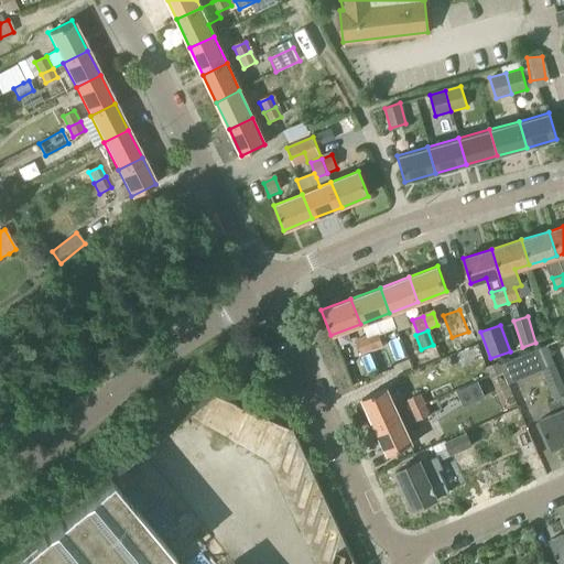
[(367,337),(371,350),(382,347),(377,334),(367,337)]
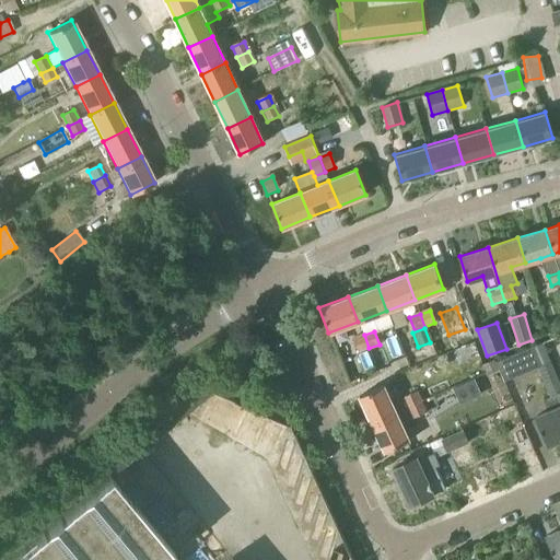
[(359,352),(369,348),(364,335),(353,339),(359,352)]
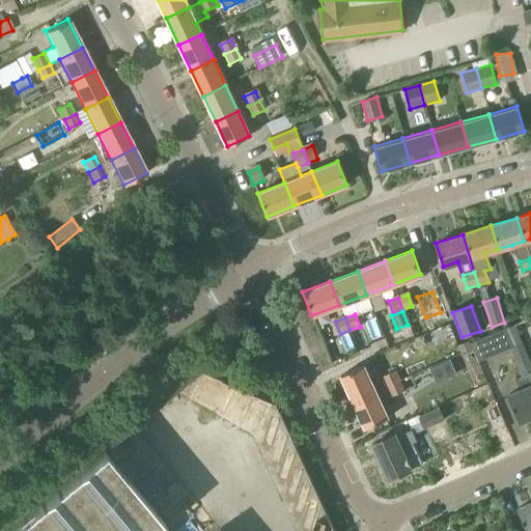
[(520,341),(512,325),(506,327),(514,343),(520,341)]
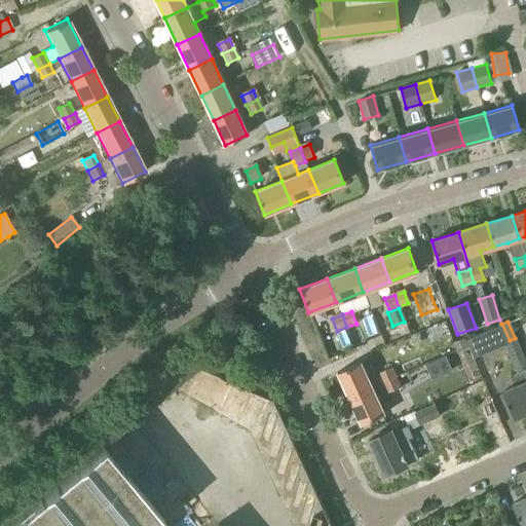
[(521,352),(515,338),(510,340),(501,324),(497,326),(510,357),(521,352)]
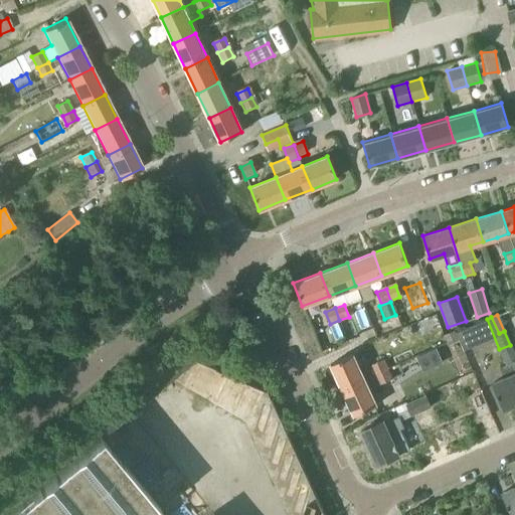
[(366,323),(347,328),(349,336),(368,332),(366,323)]
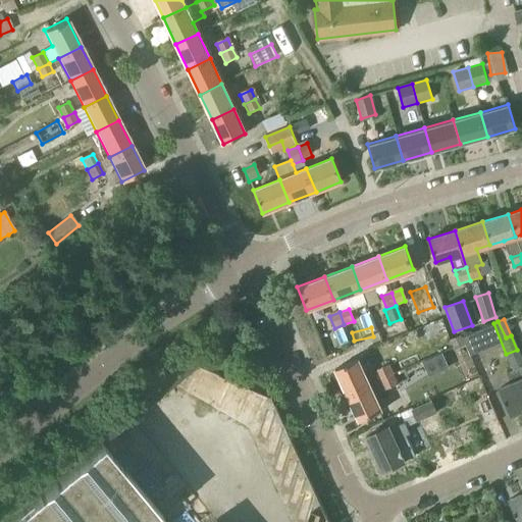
[(452,348),(463,344),(460,337),(460,335),(450,340),(449,341),(452,348)]
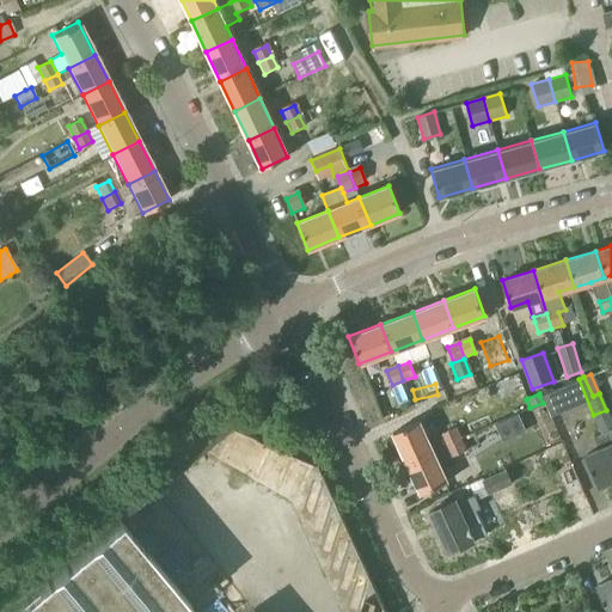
[(593,415),(600,433),(606,430),(611,427),(611,426),(606,410),(593,415)]
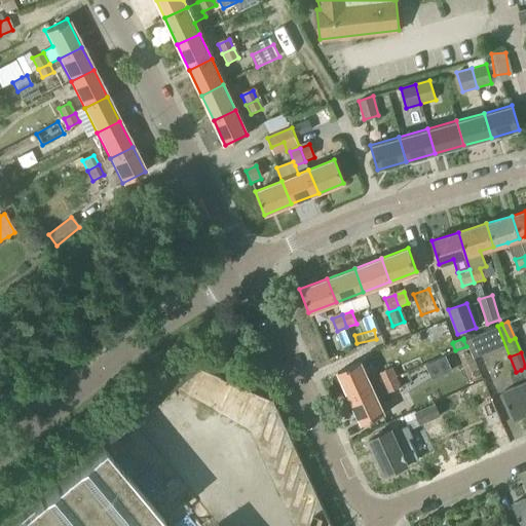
[(337,373),(349,400),(372,388),(360,363),(337,373)]
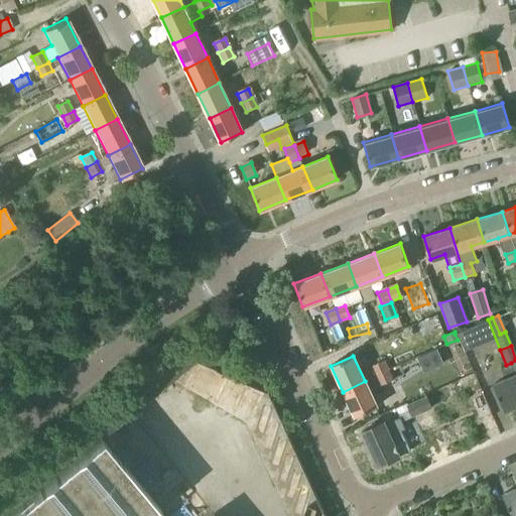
[(376,376),(388,370),(387,369),(383,361),(371,366),(375,375),(376,376)]
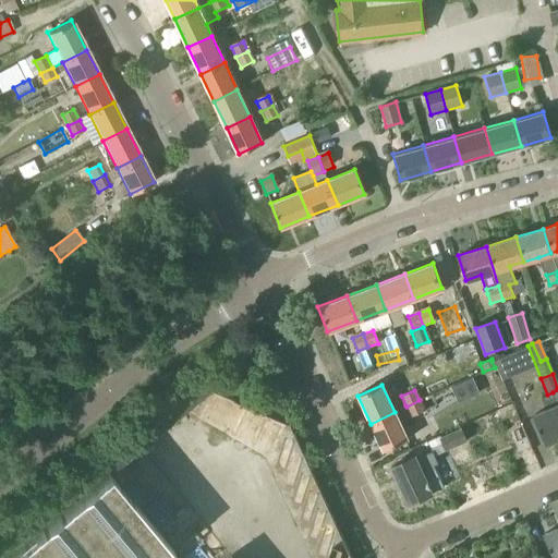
[(557,437),(557,403),(553,392),(547,395),(548,396),(541,399),(545,410),(533,414),(545,443),(557,437)]
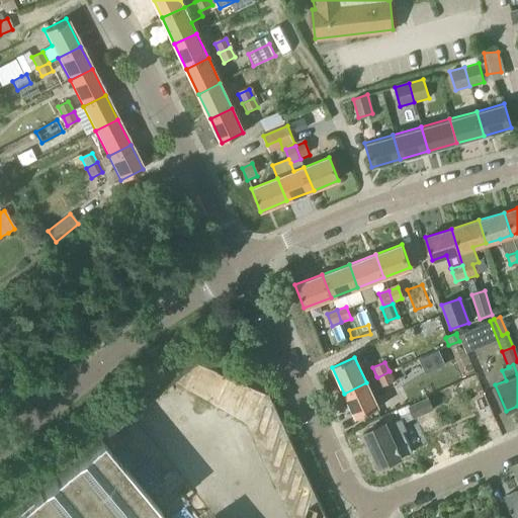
[(394,381),(390,371),(377,377),(381,387),(394,381)]
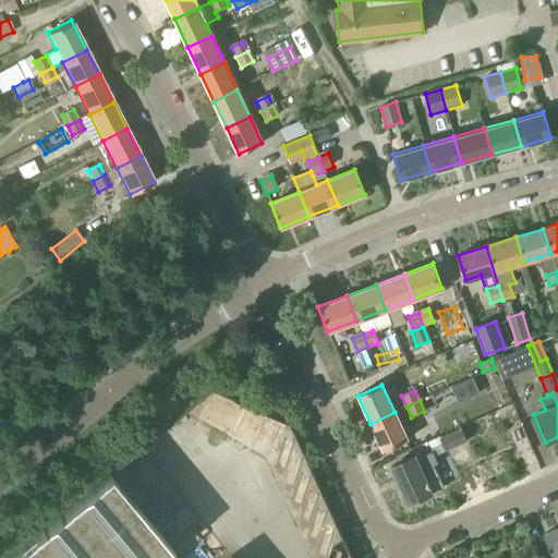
[(494,414),(497,422),(513,415),(510,407),(494,414)]
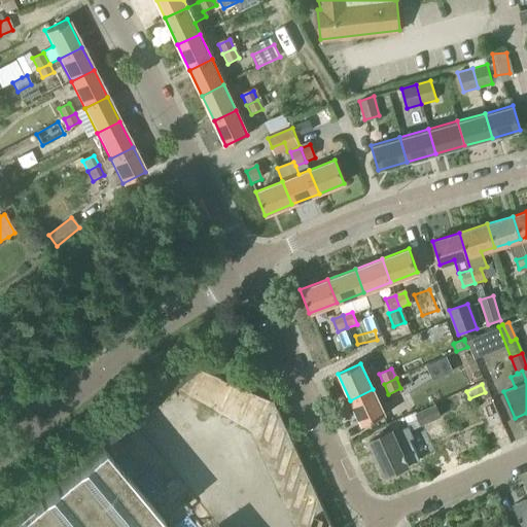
[(373,389),(350,400),(361,426),(385,415),(373,389)]
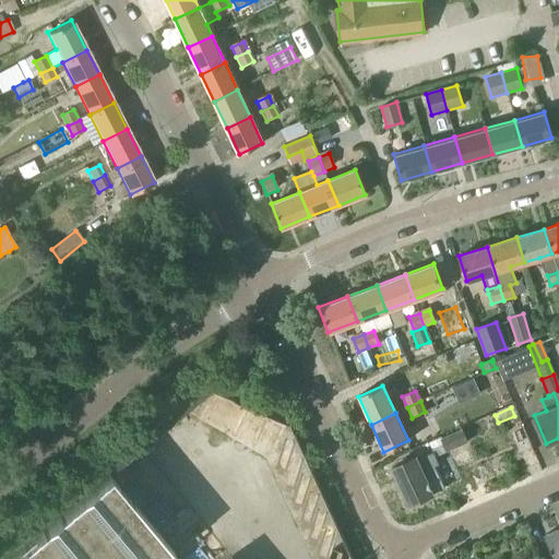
[(508,431),(509,435),(518,456),(531,450),(523,429),(521,426),(508,431)]
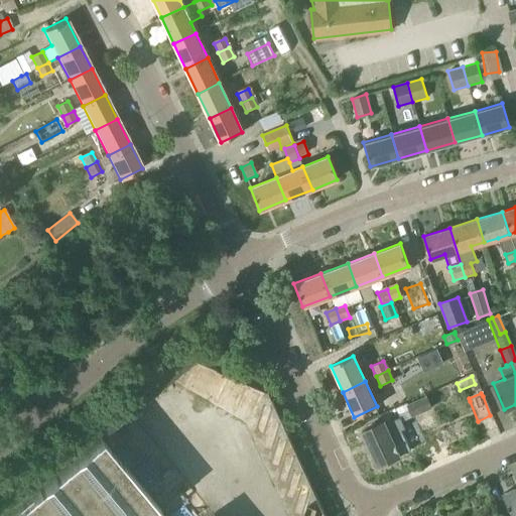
[(405,407),(411,419),(430,410),(425,398),(407,406),(405,407)]
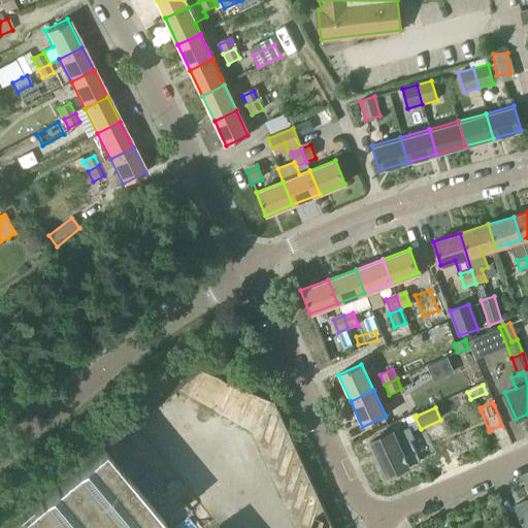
[(400,447),(415,440),(408,426),(393,433),(392,432),(369,441),(386,477),(408,467),(400,447)]
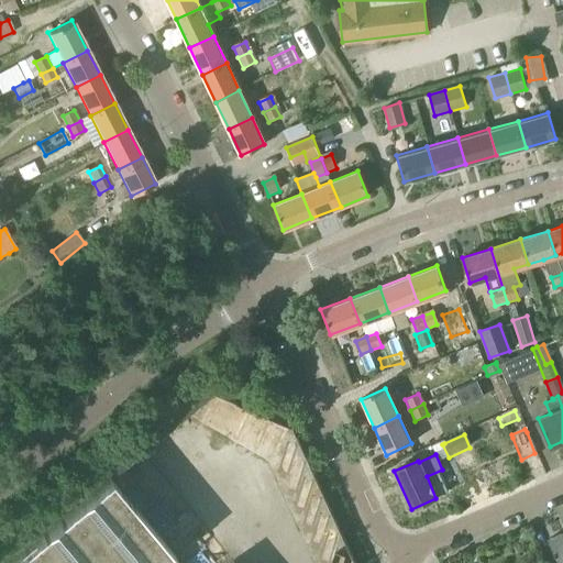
[(158,562),(169,555),(172,553),(108,476),(2,562),(158,562)]
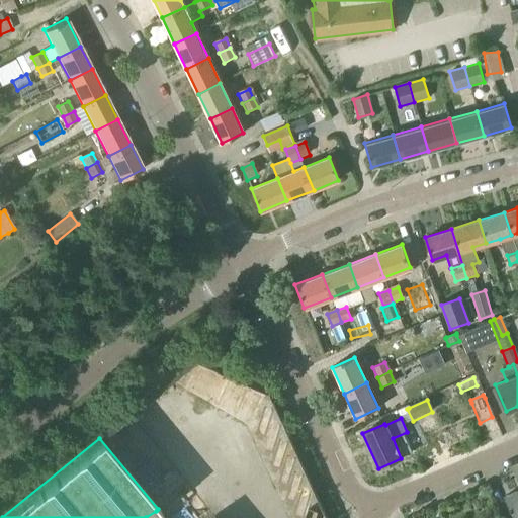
[(517,517),(517,489),(504,496),(513,517),(517,517)]
